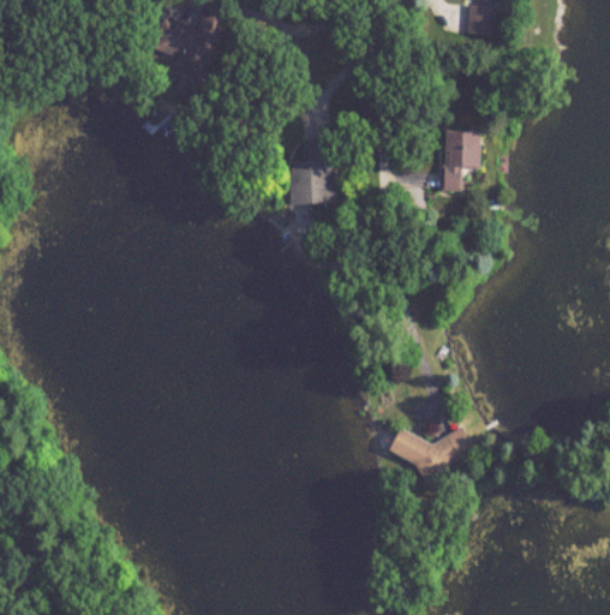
[(226,9),(204,3),(197,30),(174,24),(166,58),(209,70),(226,9)]
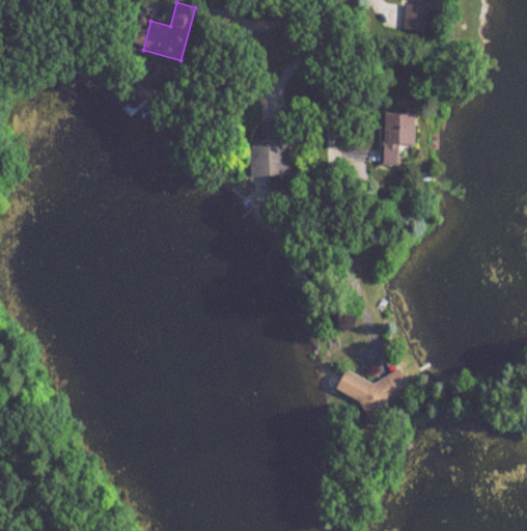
[(422,5),(406,4),(404,26),(419,27),(422,5)]
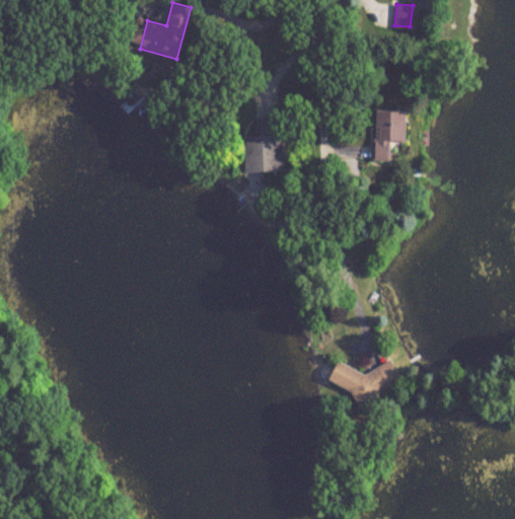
[(374,109),(374,160),(396,160),(396,141),(406,141),(406,109),(374,109)]
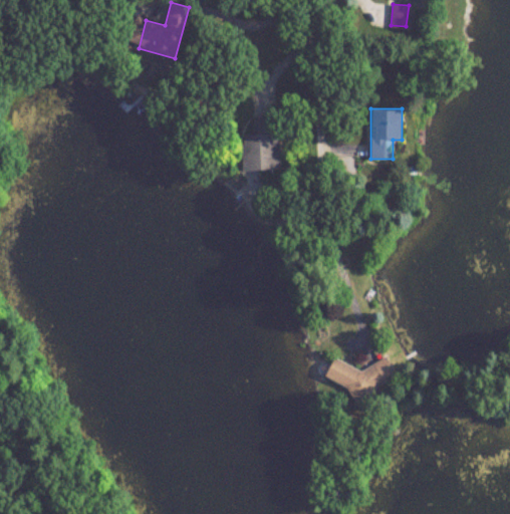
[(252,133),(242,133),(243,169),(281,168),(280,114),(252,115),(252,133)]
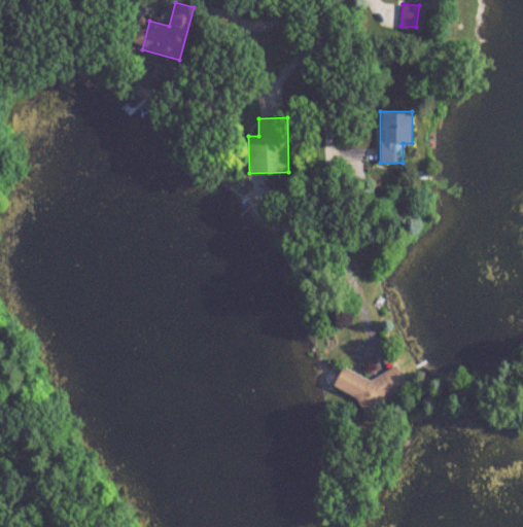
[(344,366),(335,386),(384,412),(404,373),(388,364),(379,384),(344,366)]
